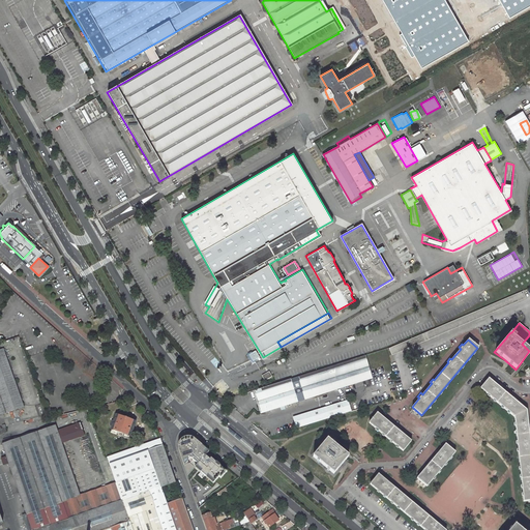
[(259,357),(255,350),(248,354),(253,361),(259,357)]
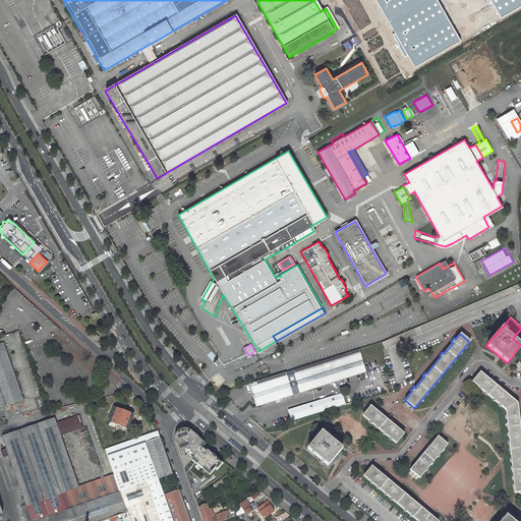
[(358,350),(292,370),(299,393),(365,371),(358,350)]
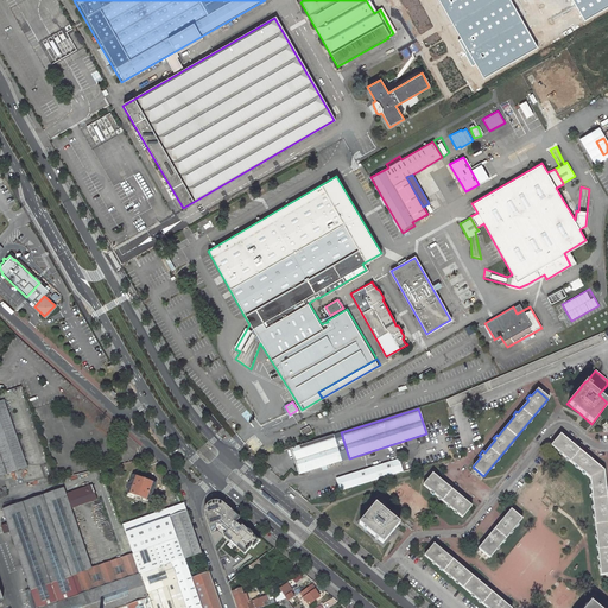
[(6,412),(0,413),(0,477),(25,470),(6,412)]
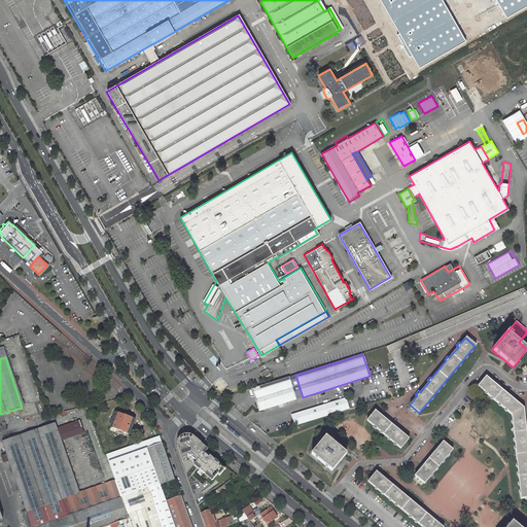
[(262,379),(270,375),(267,370),(259,374),(262,379)]
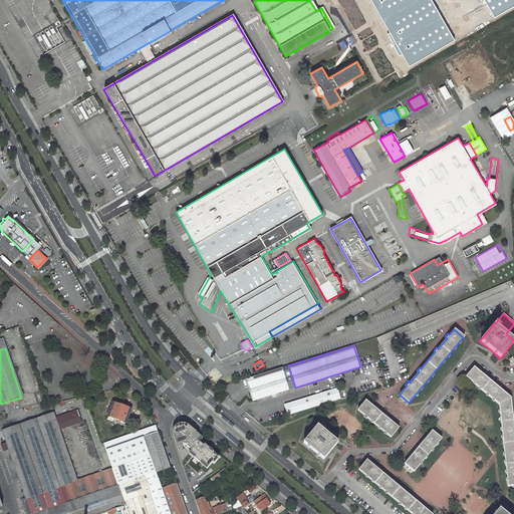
[(512,413),(510,398),(500,389),(500,388),(497,386),(497,387),(486,377),(487,375),(484,373),(483,374),(473,366),(465,376),(498,405),(507,486),(513,485),(513,430),(513,431),(512,416),(513,416),(513,413),(512,413)]
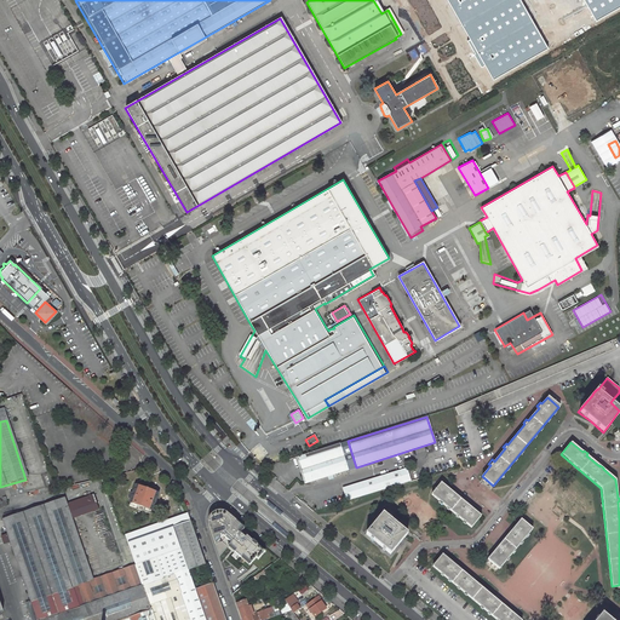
[(304,484),(348,470),(339,443),(296,457),(304,483),(304,484)]
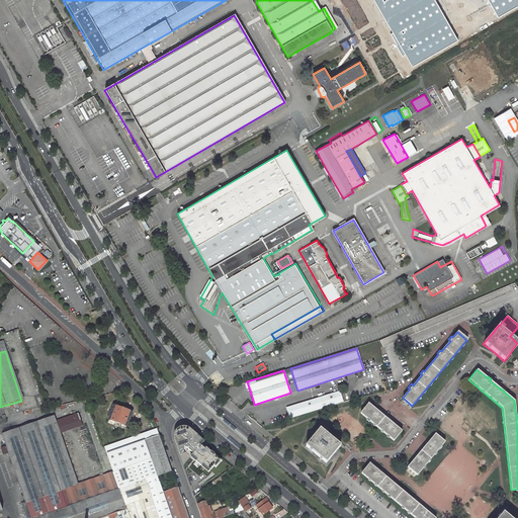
[(338,392),(287,408),(291,418),(342,402),(338,392)]
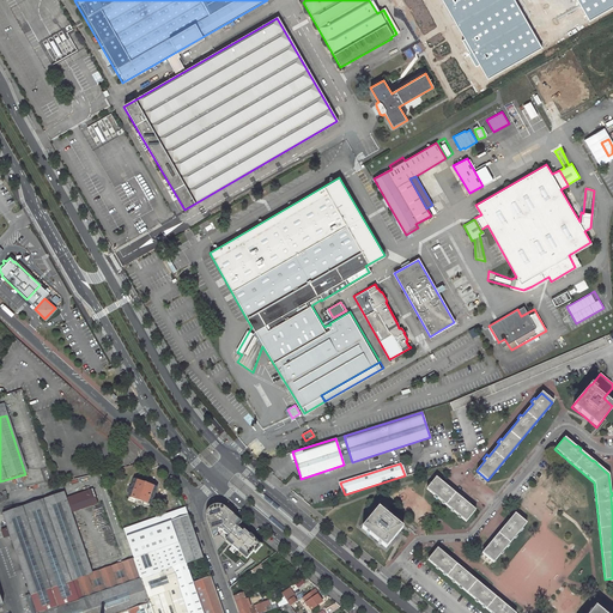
[(103,480),(111,478),(109,471),(99,473),(103,480)]
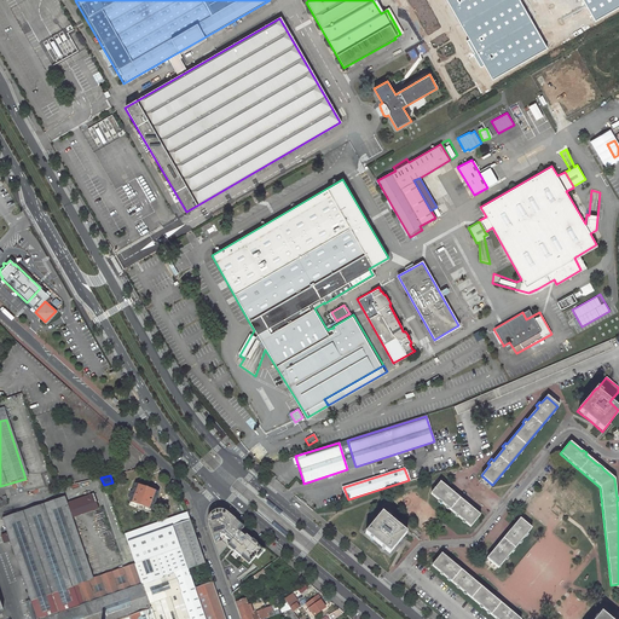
[(433,493),(472,527),(481,515),(474,508),(475,507),(472,504),(470,505),(457,495),(458,493),(455,490),(453,492),(443,482),(433,493)]
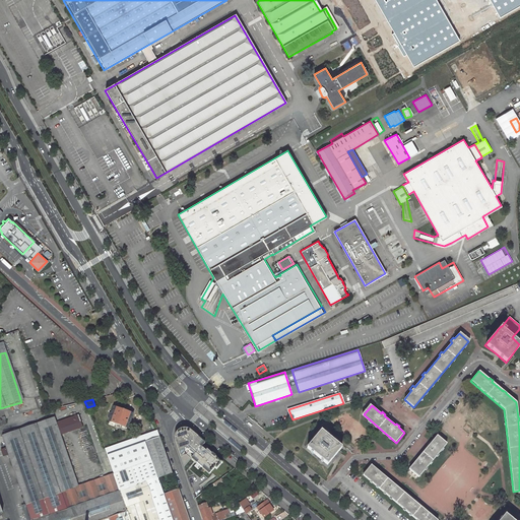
[(114,408),(113,408),(109,420),(109,421),(115,424),(122,426),(127,428),(128,428),(132,415),(132,414),(126,413),(119,410),(114,408)]
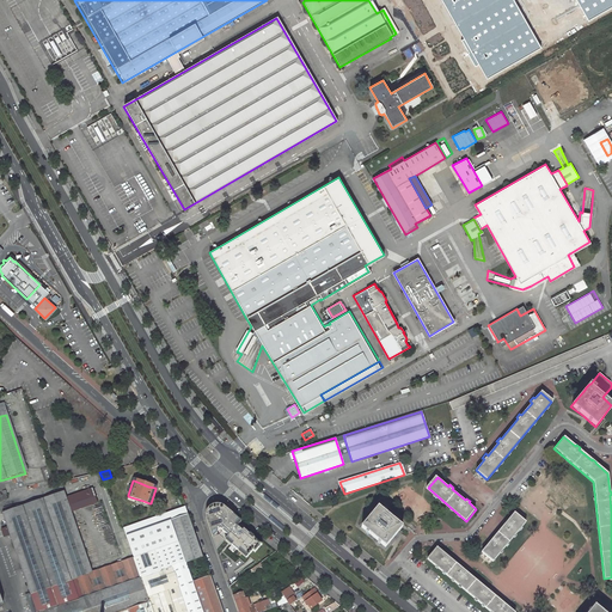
[(97,503),(91,488),(65,497),(71,513),(97,503)]
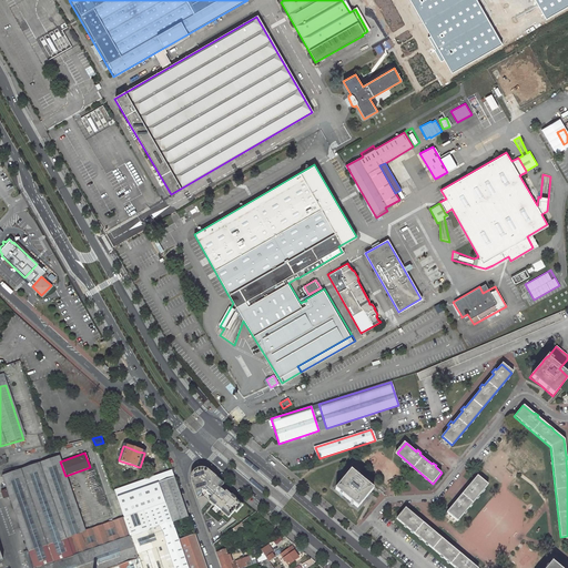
[(123,518),(85,531),(66,476),(60,462),(59,457),(2,477),(29,551),(22,554),(27,567),(206,567),(195,534),(178,540),(171,521),(189,516),(174,476),(115,497),(123,518)]
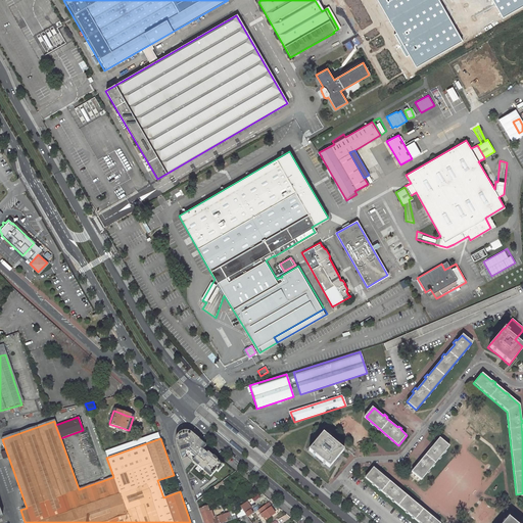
[(238,432),(227,423),(225,426),(237,435),(238,432)]
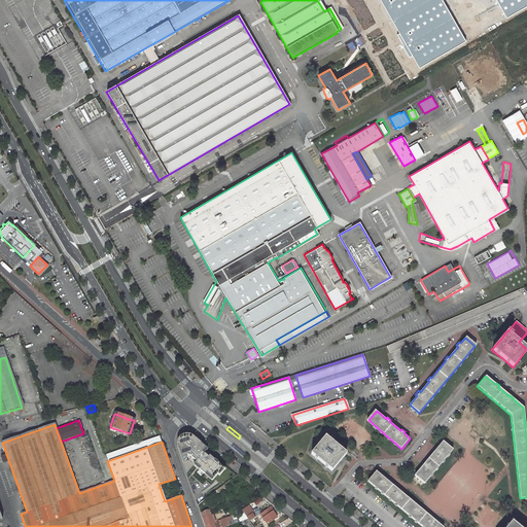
[(187,472),(194,464),(212,481),(218,473),(219,476),(225,468),(206,451),(208,449),(192,434),(189,433),(185,433),(183,434),(181,436),(179,438),(178,442),(177,445),(178,448),(187,472)]
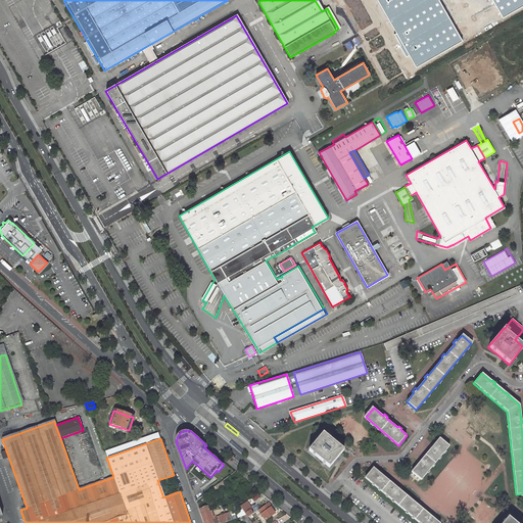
[(344,450),(324,433),(310,450),(330,468),(344,450)]
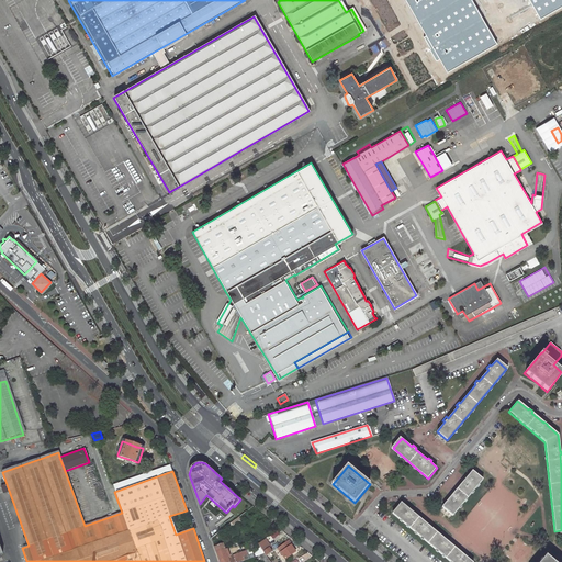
[(463,482),(453,494),(451,492),(448,495),(450,497),(441,507),(452,516),(482,480),(472,471),(465,479),(464,476),(461,481),(463,482)]
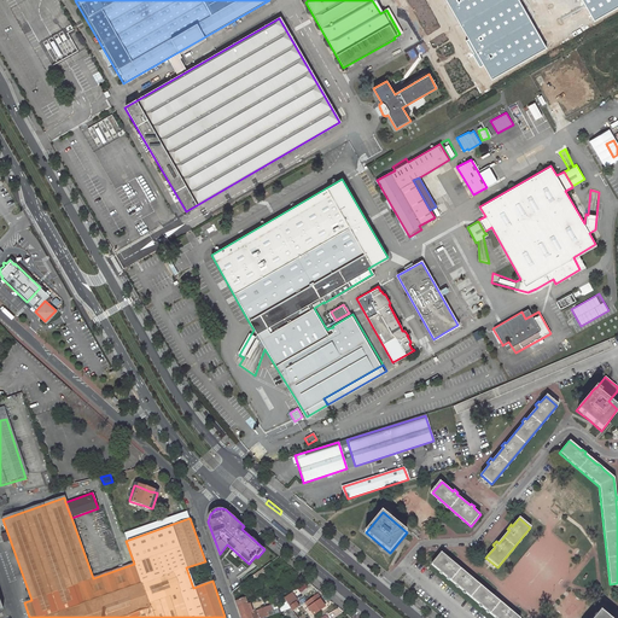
[(287,532),(274,522),(272,524),(285,535),(287,532)]
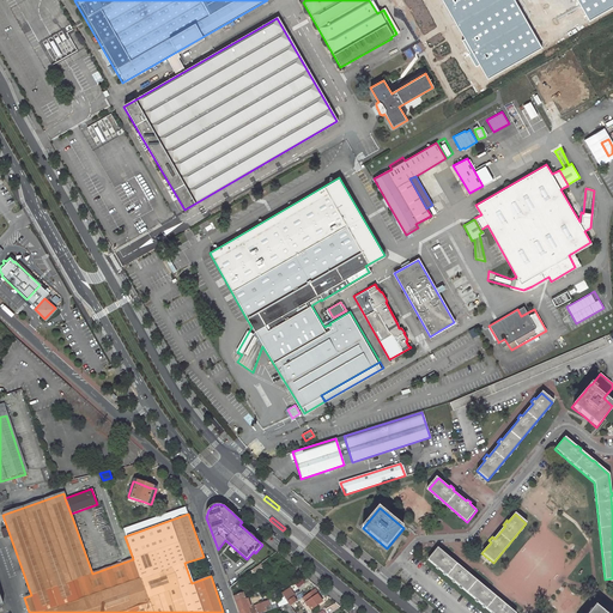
[(487,589),(468,574),(469,571),(466,569),(465,570),(451,559),(453,558),(449,554),(448,557),(438,547),(429,560),(491,612),(514,612),(515,612),(508,607),(509,605),(505,602),(504,604),(491,593),(492,592),(489,588),(487,589)]
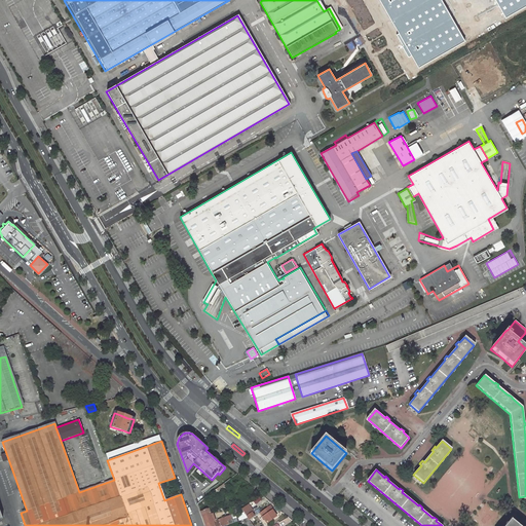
[(209,501),(227,488),(224,484),(207,497),(205,497),(209,501)]
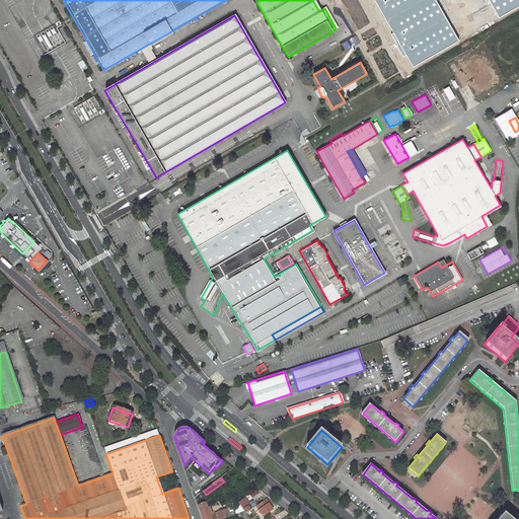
[(252,510),(245,499),(239,503),(239,504),(244,511),(246,514),(252,510)]
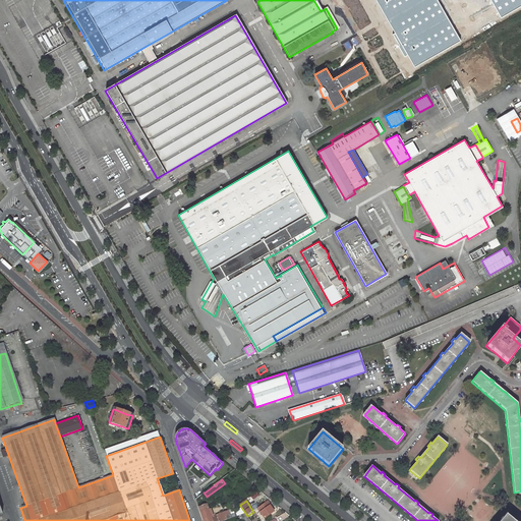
[(268,501),(257,509),(266,518),(275,512),(271,506),(268,501)]
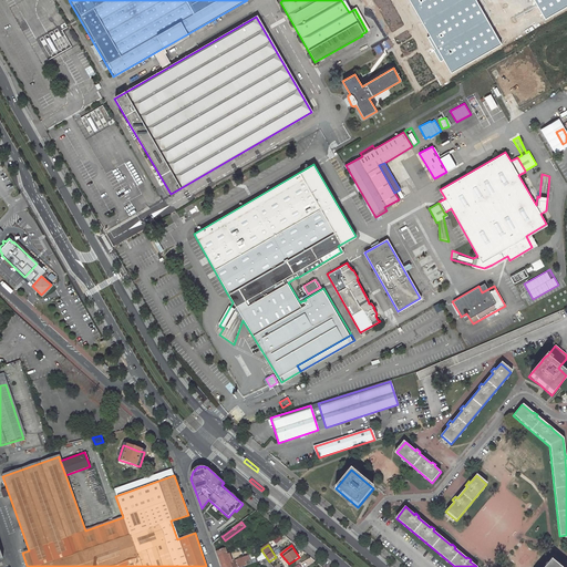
[(227,554),(225,548),(223,549),(219,550),(216,552),(218,557),(227,554)]
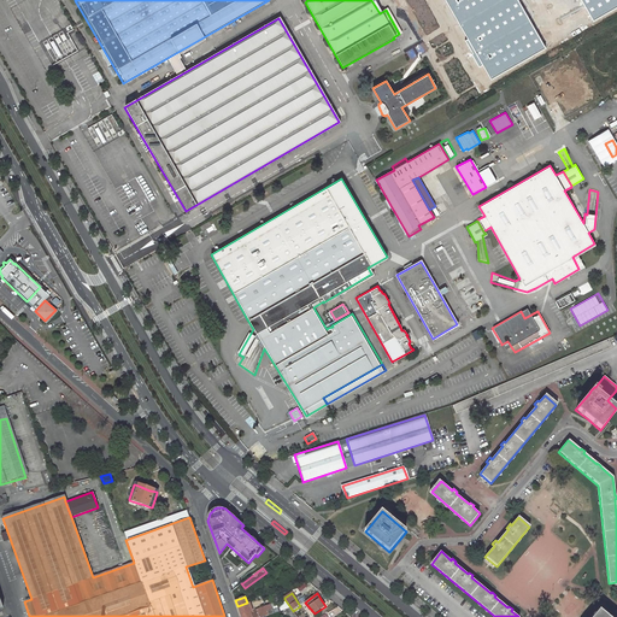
[(247,603),(238,606),(240,616),(262,616),(291,607),(285,599),(264,605),(265,611),(257,615),(254,607),(250,609),(247,603)]
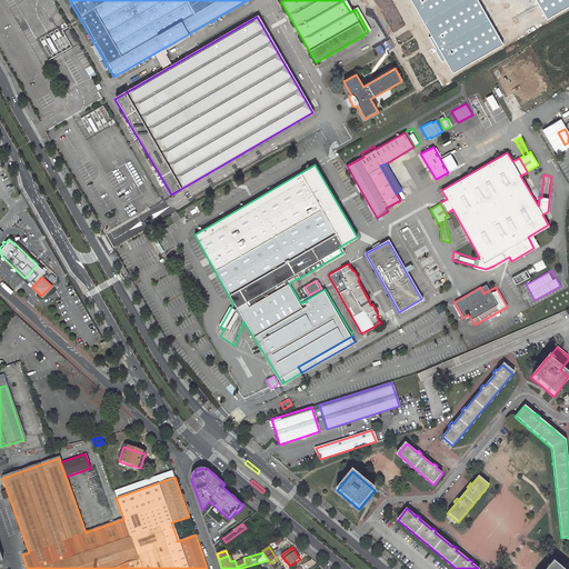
[(242,558),(235,560),(237,567),(245,563),(243,558),(242,558)]
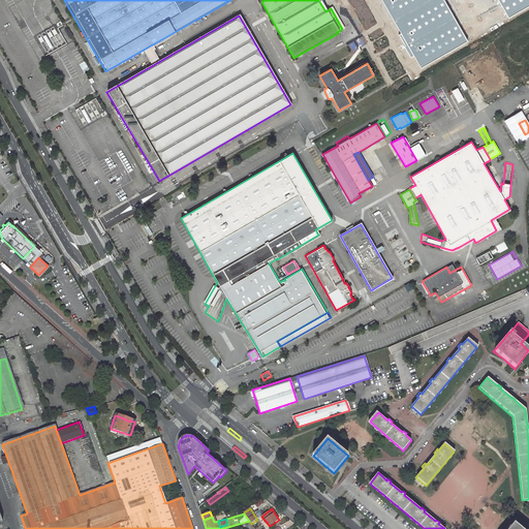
[(281,525),(283,528),(284,528),(292,525),(290,520),(281,525)]
